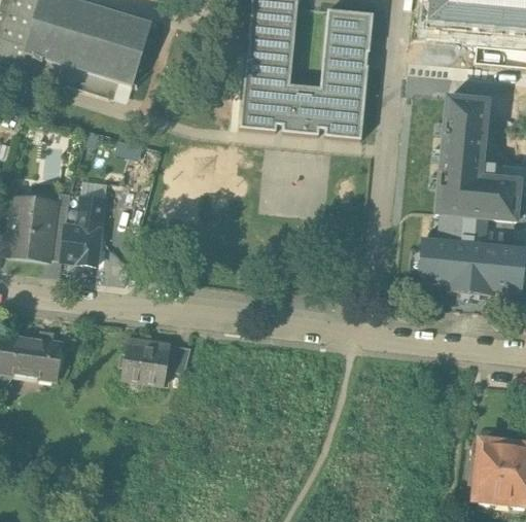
[(149,22),(78,0),(0,0),(0,62),(112,98),(118,80),(131,84),(149,22)]
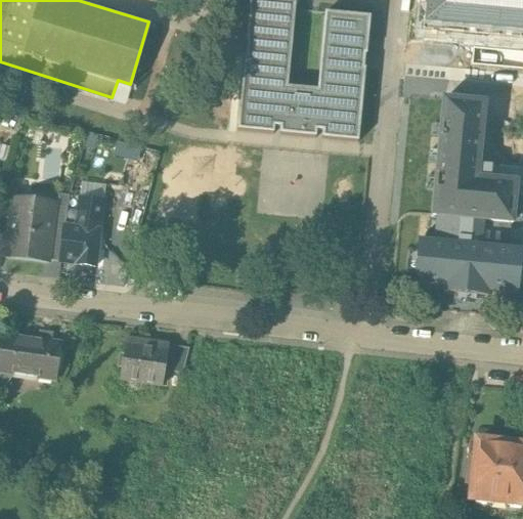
[(252,0),(248,40),(249,40),(248,54),(246,53),(238,127),(275,130),(275,124),(281,124),(281,131),(317,134),(318,128),(324,128),(323,135),(359,138),(366,66),(365,66),(366,52),(367,52),(372,13),(327,9),(327,11),(319,87),(289,84),(296,8),(297,0),(252,0)]
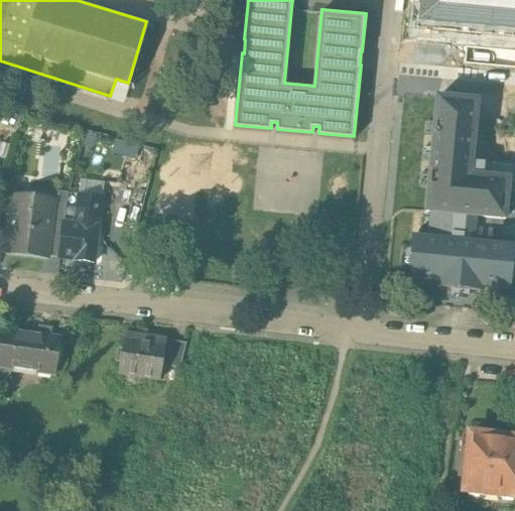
[(418,0),(415,27),(514,36),(514,0),(418,0)]
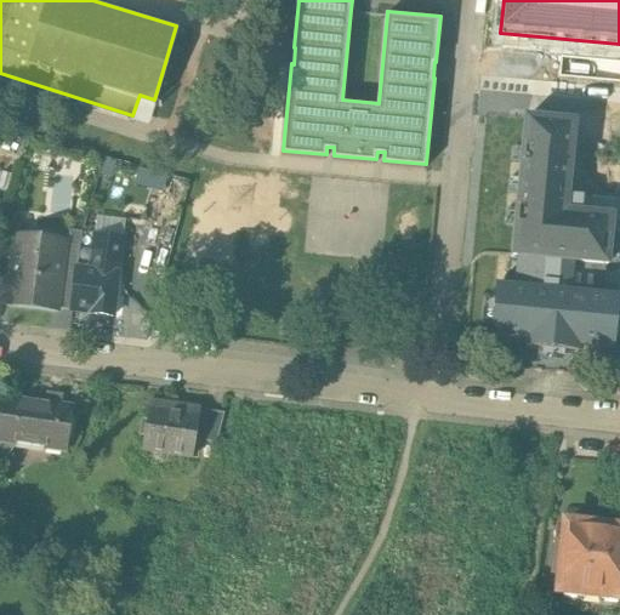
[(573,118),(524,113),(524,115),(511,251),(517,251),(542,254),(541,257),(574,261),(575,257),(604,261),(607,261),(609,228),(612,198),(566,193),(573,119),(573,118)]
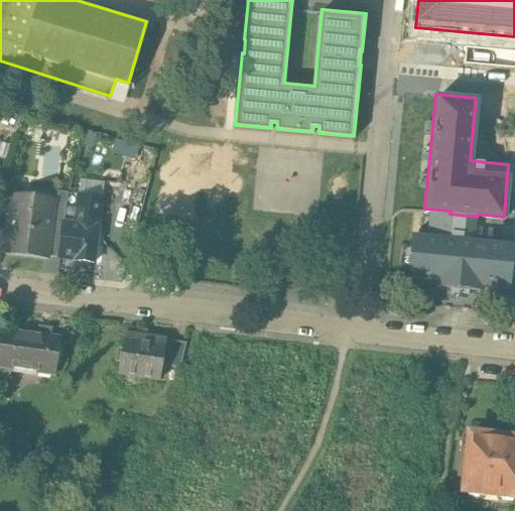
[(514,164),(508,164),(506,189),(514,190),(514,164)]
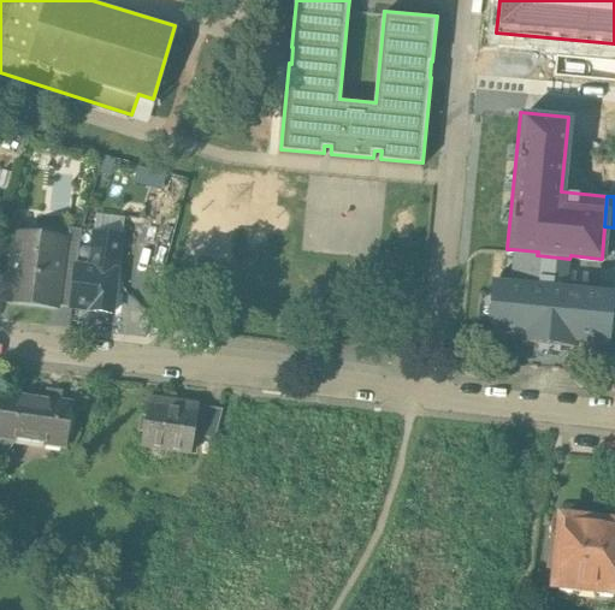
[(5,217),(0,230),(0,249),(12,252),(13,237),(17,237),(18,227),(19,218),(5,217)]
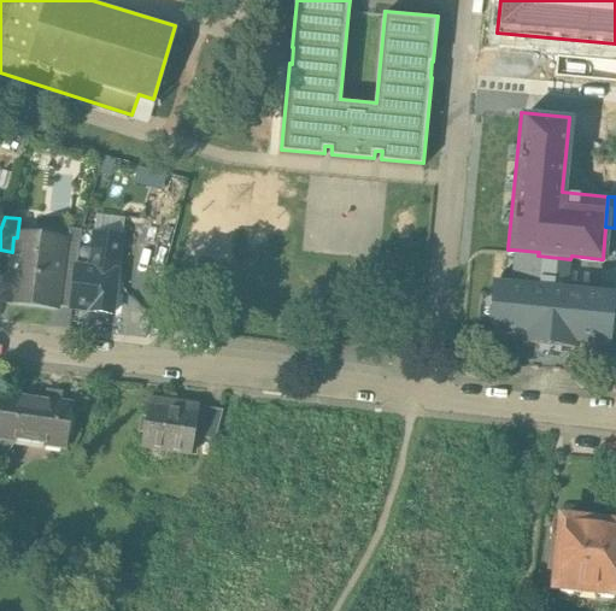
[(60,233),(18,228),(17,238),(13,238),(12,252),(7,294),(71,303),(76,262),(80,227),(62,224),(60,233)]
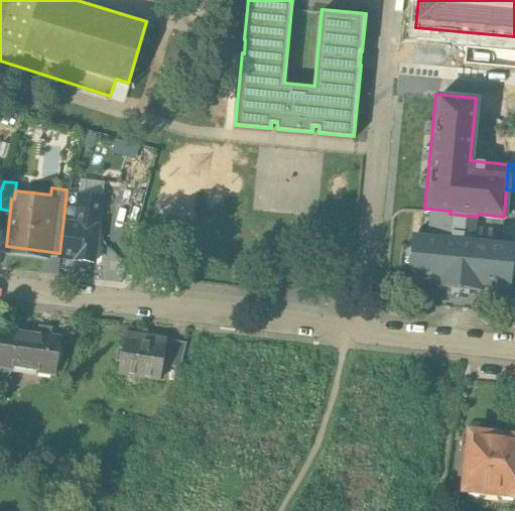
[(79,192),(75,221),(63,219),(59,253),(75,255),(75,256),(93,258),(97,224),(100,195),(79,192)]
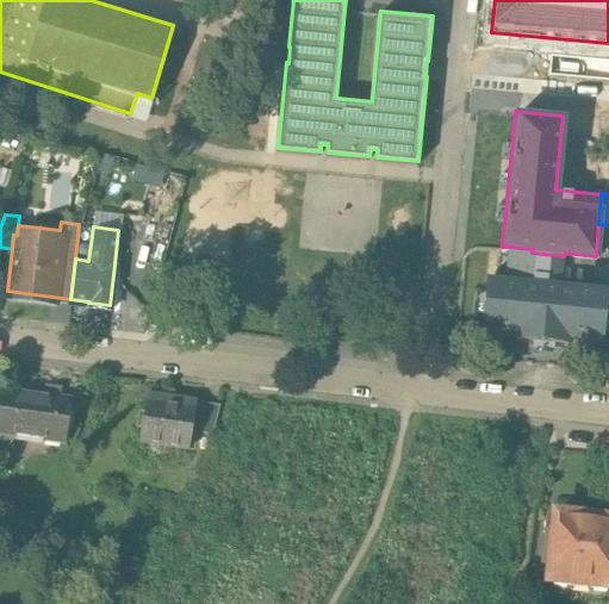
[(149,234),(125,231),(120,266),(140,269),(149,234)]
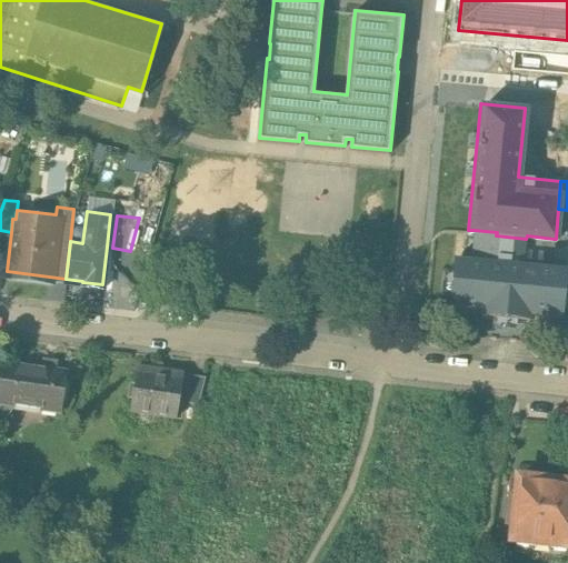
[(526,239),(496,235),(497,232),(474,230),(470,259),(452,258),(449,294),(450,294),(449,305),(481,309),(480,314),(528,320),(529,313),(560,317),(561,305),(562,305),(566,269),(551,268),(554,239),(527,235),(526,239)]
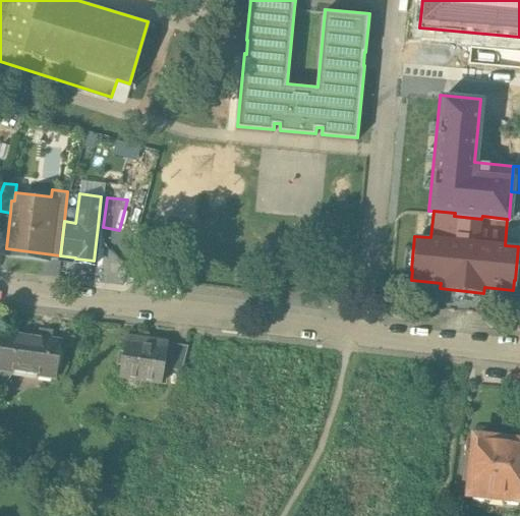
[(59,338),(0,330),(0,364),(54,373),(59,338)]
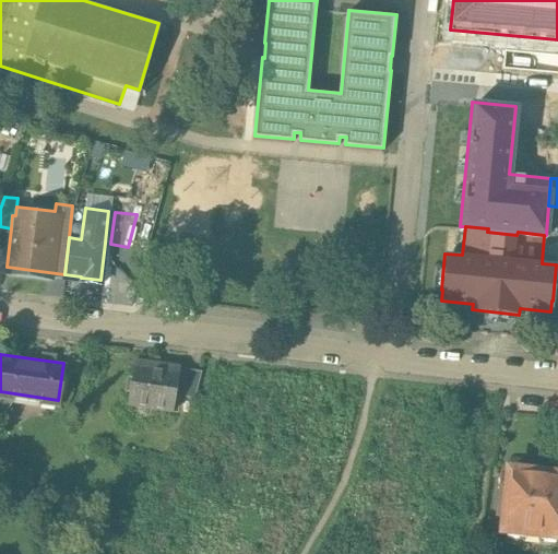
[(178,364),(134,357),(128,401),(171,408),(174,390),(178,364)]
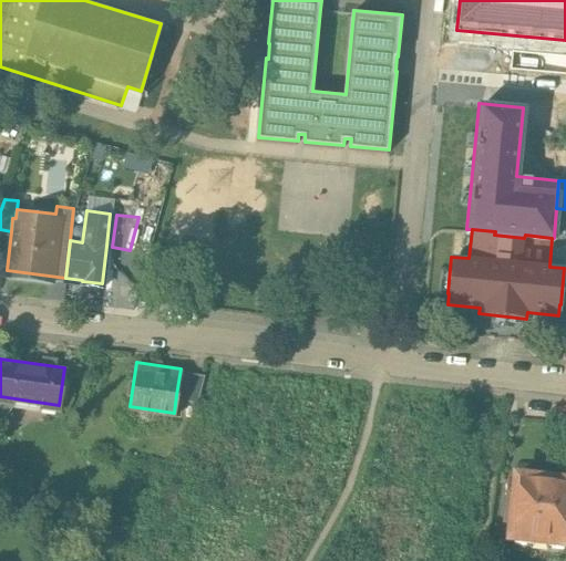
[(203,372),(181,367),(181,369),(176,395),(196,398),(203,372)]
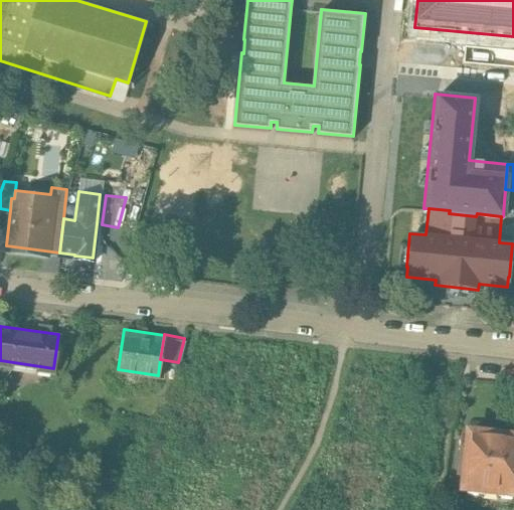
[(513,434),(468,430),(462,486),(464,486),(466,490),(476,492),(478,488),(484,489),(484,488),(493,489),(493,490),(499,491),(500,494),(511,495),(513,491),(513,434)]
